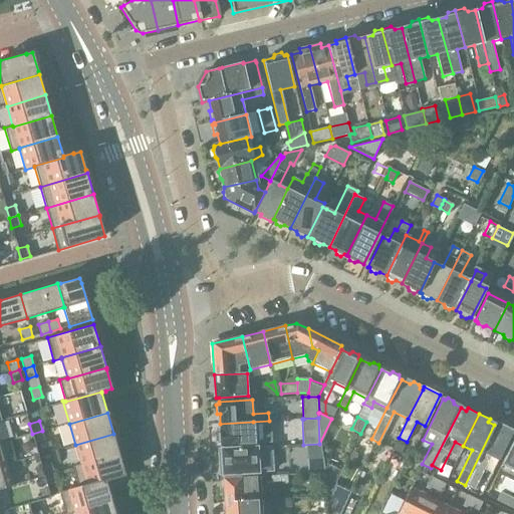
[(222,446),(254,444),(262,443),(262,430),(254,430),(253,422),(220,424),(221,433),(218,434),(218,443),(222,443),(222,446)]
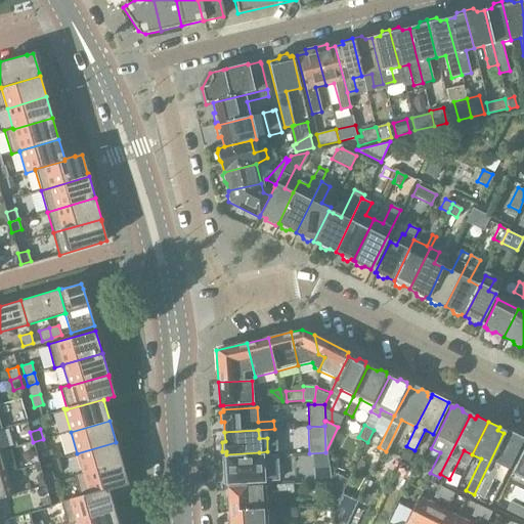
[(506,430),(504,433),(474,494),(483,498),(499,466),(508,470),(523,439),(506,430)]
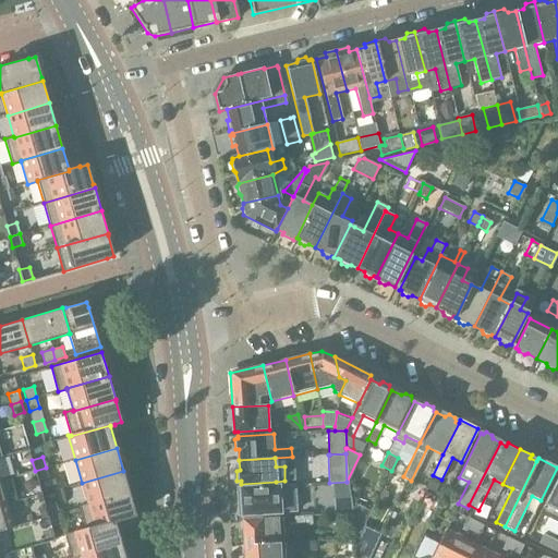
[(46,468),(35,471),(38,482),(48,478),(46,468)]
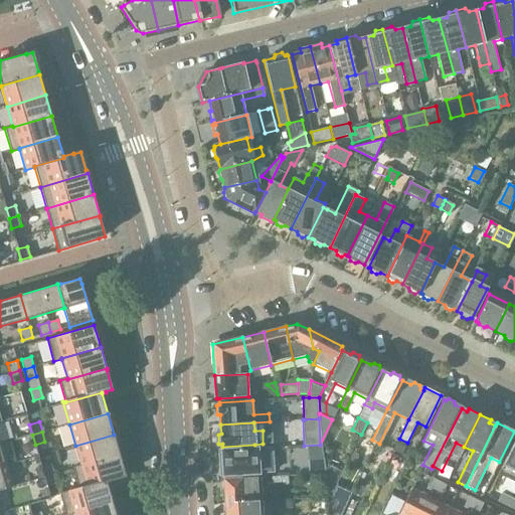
[(75,446),(80,465),(81,467),(120,455),(114,435),(75,446)]
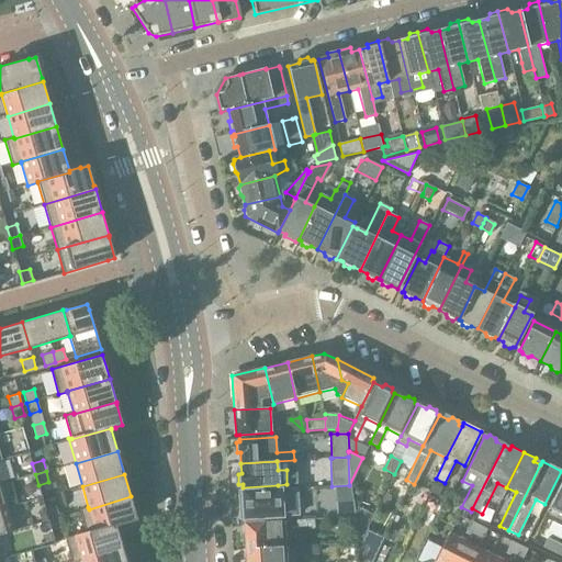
[(561,480),(543,518),(561,527),(561,480)]
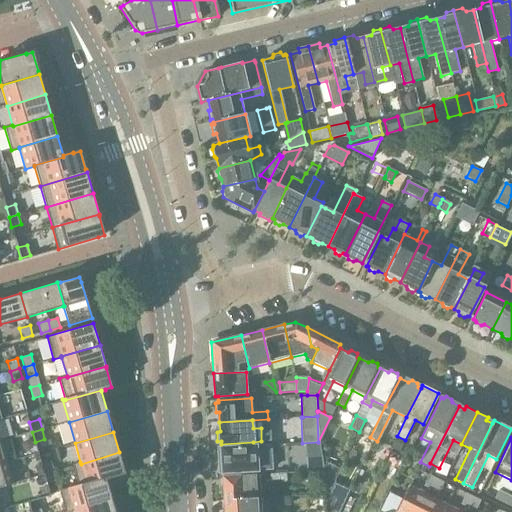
[(391,447),(399,451),(402,445),(394,441),(391,447)]
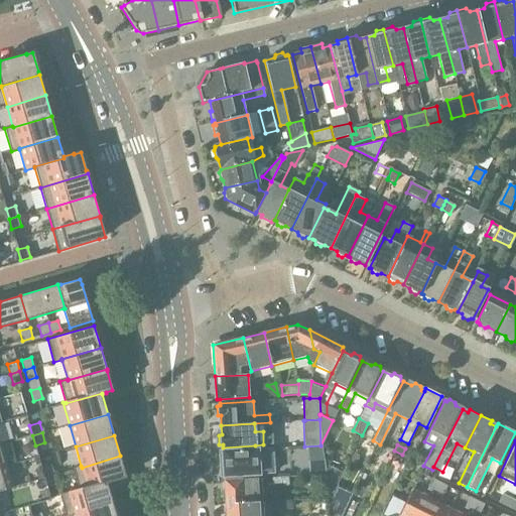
[(257,448),(222,452),(223,454),(220,456),(220,463),(223,465),(224,476),(259,474),(257,448)]
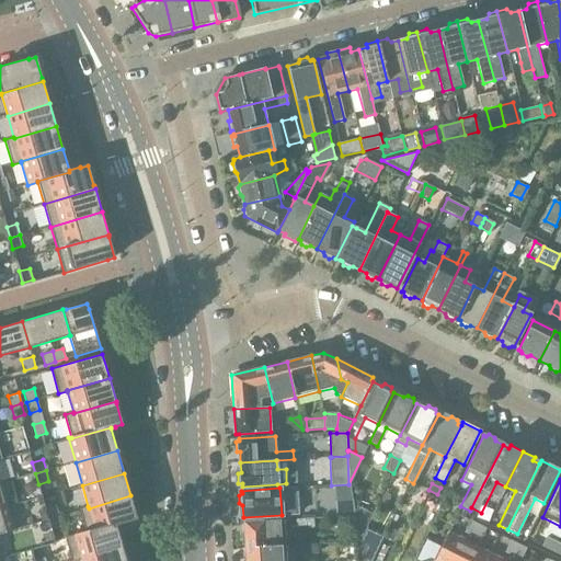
[(89,508),(88,506),(79,508),(86,531),(87,533),(116,525),(129,522),(129,521),(136,518),(130,497),(132,497),(130,495),(89,508)]
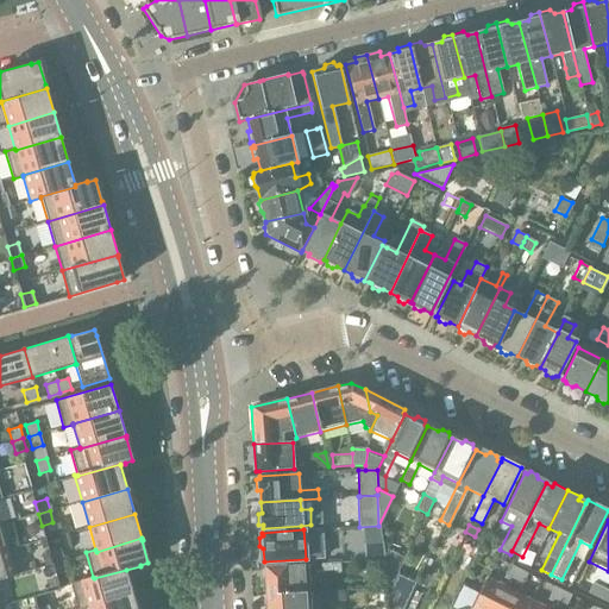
[(384,559),(382,545),(365,545),(365,560),(384,559)]
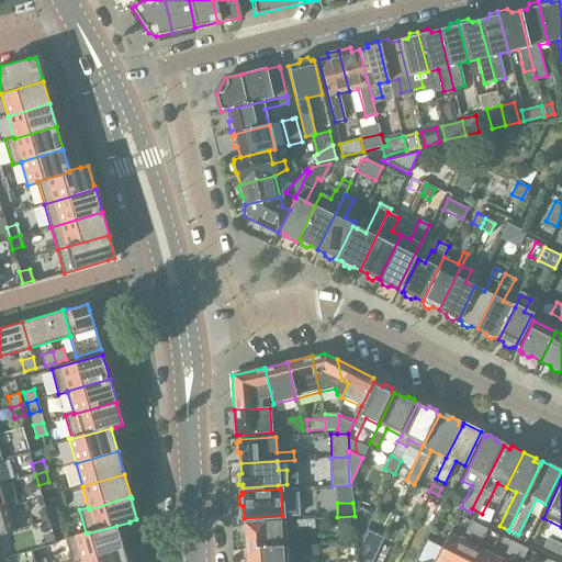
[(359,536),(362,537),(373,514),(356,505),(359,536)]
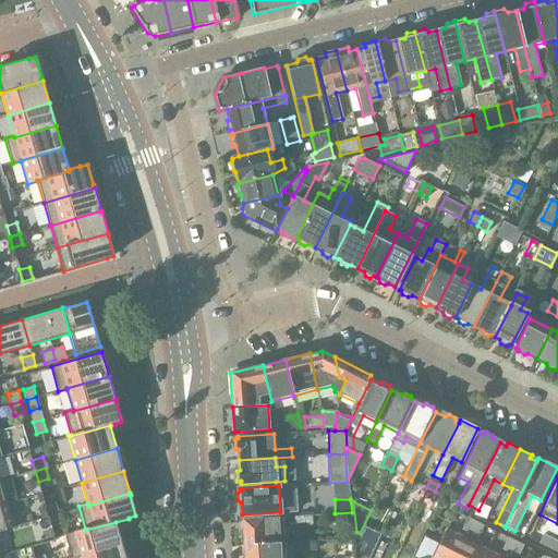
[(56,502),(45,506),(48,516),(59,513),(56,502)]
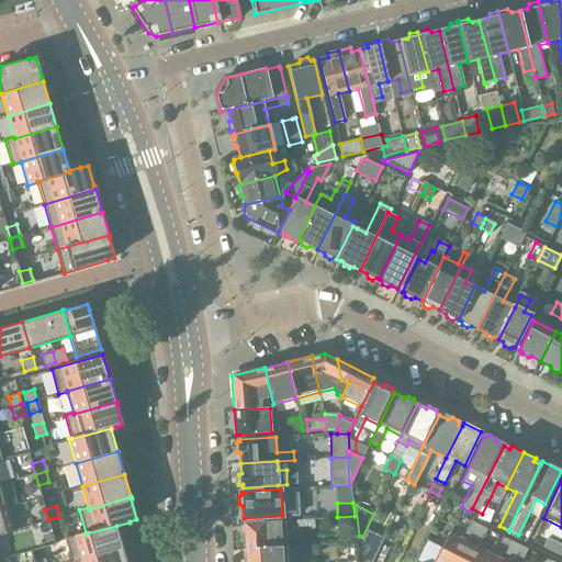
[(0,535),(13,531),(7,507),(0,508),(0,535)]
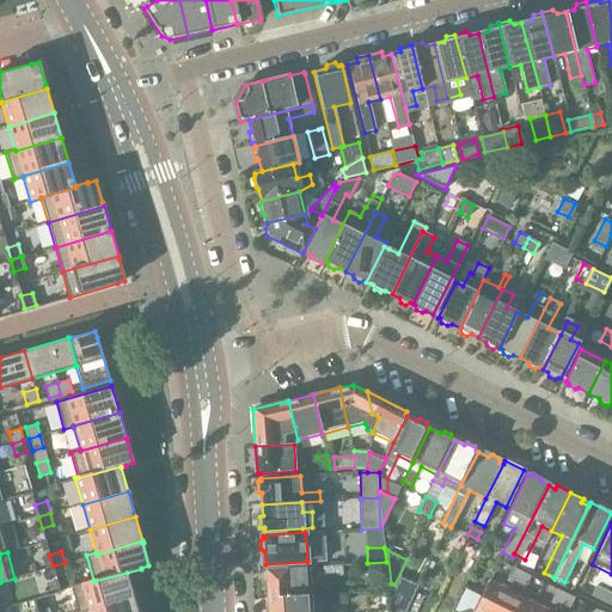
[(65,563),(53,565),(56,577),(67,574),(65,563)]
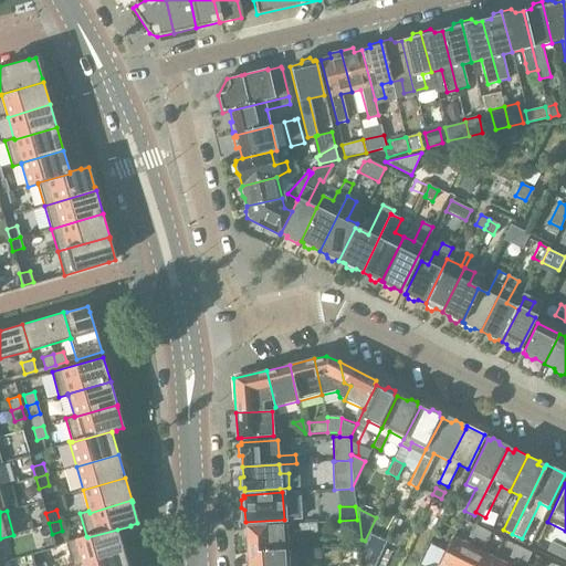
[(316,523),(300,524),(297,524),(299,534),(316,533),(316,523)]
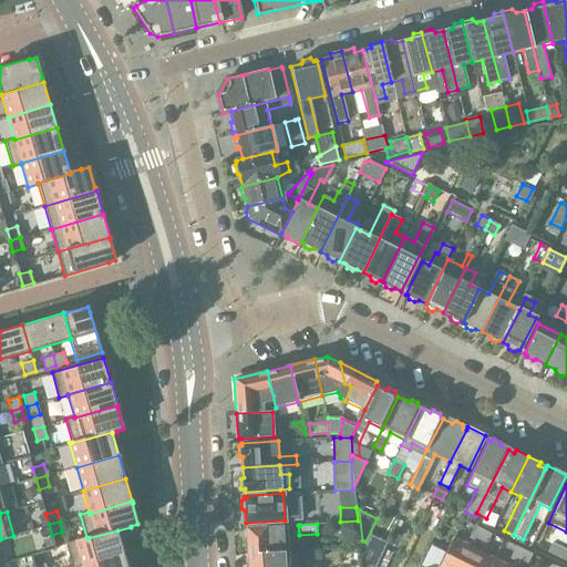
[(247,552),(248,554),(287,552),(285,526),(246,528),(247,539),(244,542),(245,549),(247,552)]
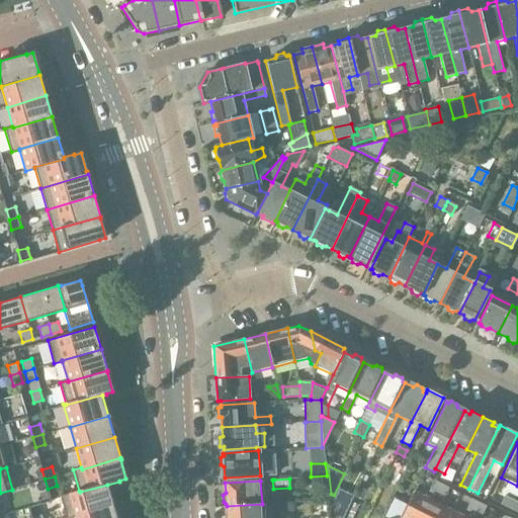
[(441,485),(434,481),(428,492),(435,495),(441,485)]
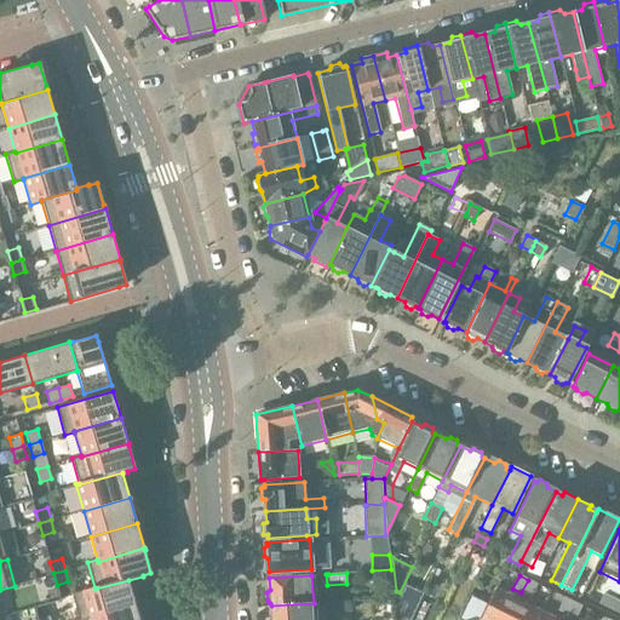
[(79,619),(84,619),(90,619),(89,618),(136,604),(128,580),(96,589),(95,587),(72,593),(79,619)]
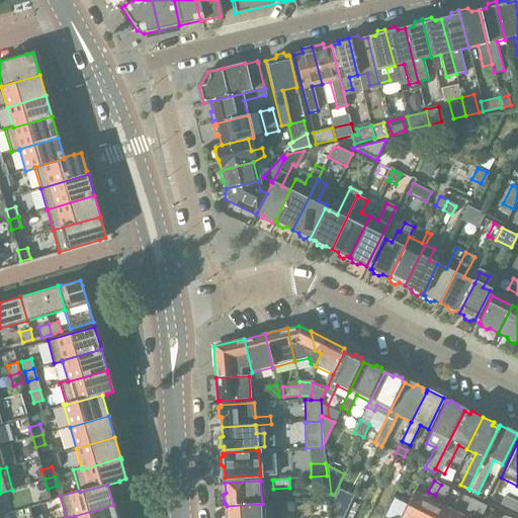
[(441,485),(435,495),(443,499),(448,488),(441,485)]
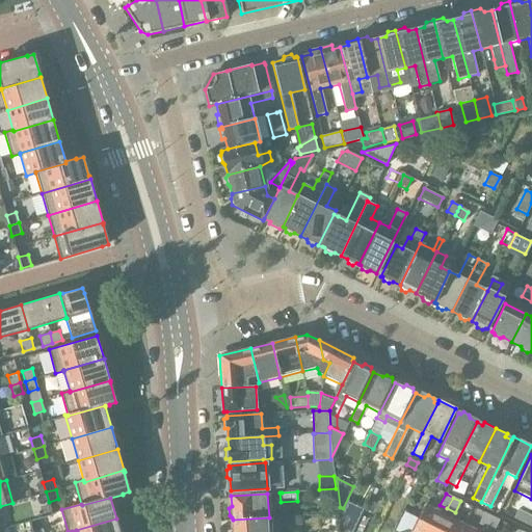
[(341,514),(343,531),(351,531),(363,509),(347,502),(341,514)]
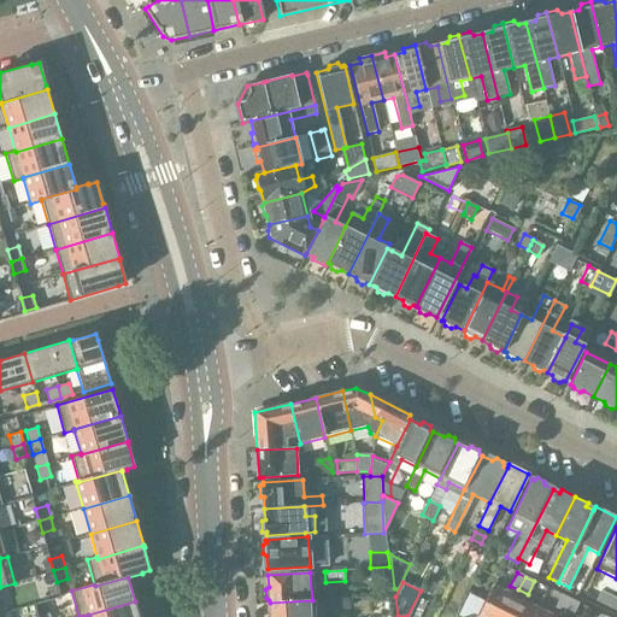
[(601,587),(591,582),(583,595),(607,607),(612,597),(600,591),(601,587)]
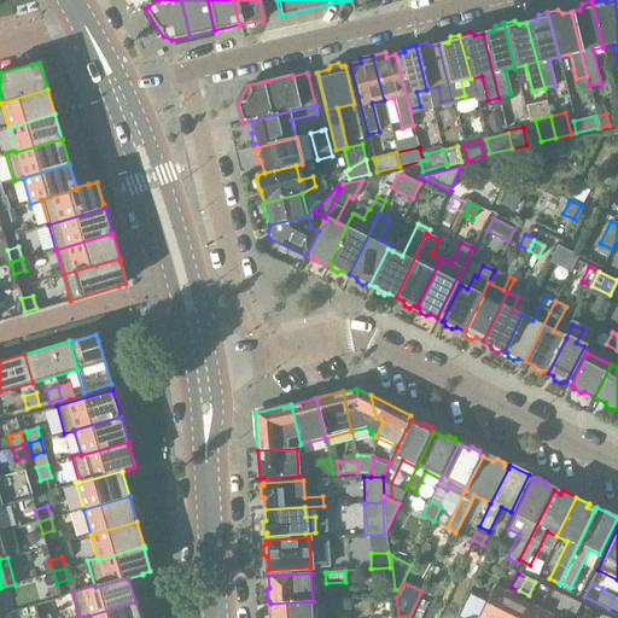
[(506,617),(516,599),(493,588),(477,617),(506,617)]
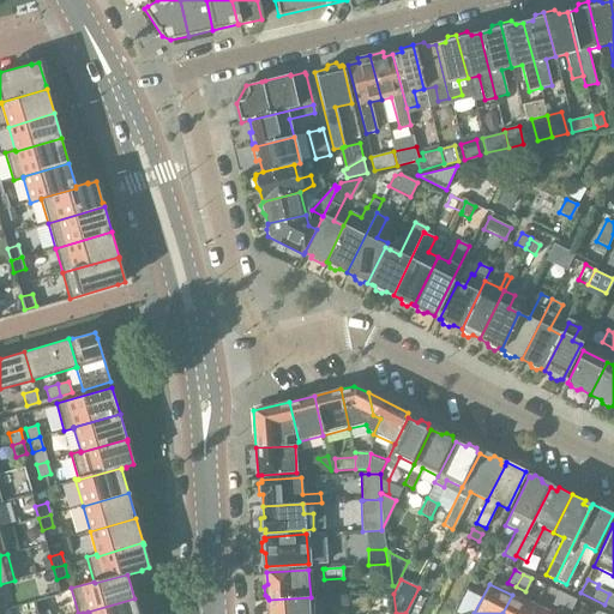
[(461,591),(461,609),(475,609),(475,591),(461,591)]
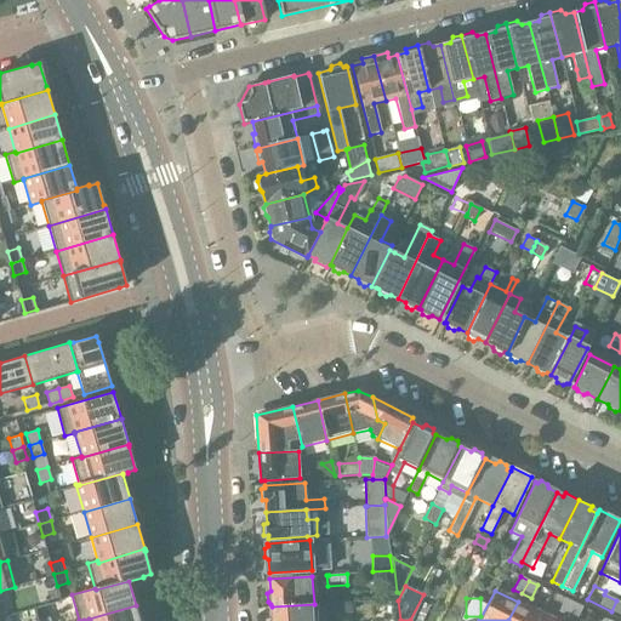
[(573,603),(564,598),(558,611),(567,615),(573,603)]
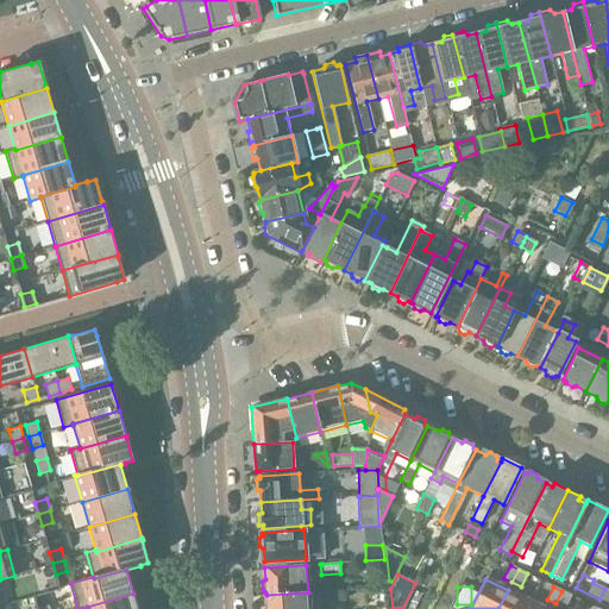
[(344,590),(322,591),(324,602),(344,601),(344,590)]
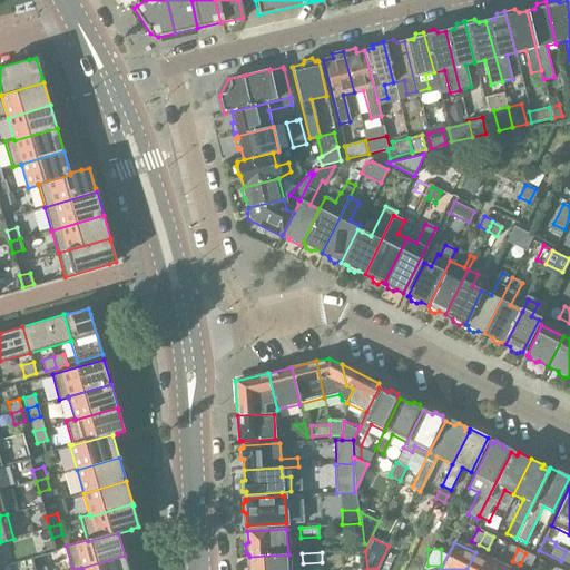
[(491,569),(495,562),(475,552),(467,569),(491,569)]
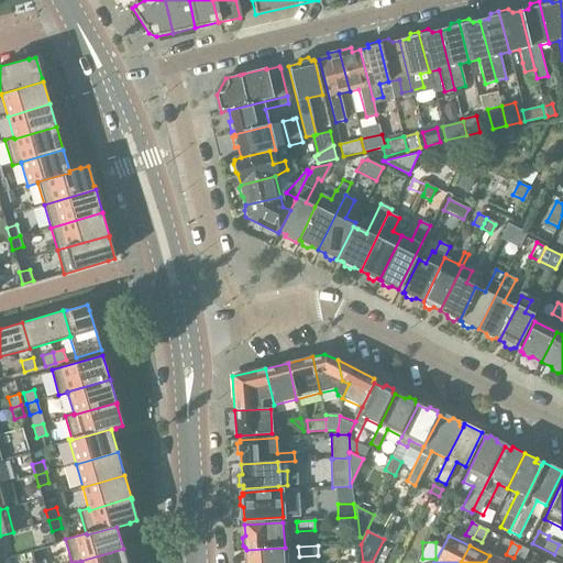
[(382,562),(389,550),(383,547),(374,562),(382,562)]
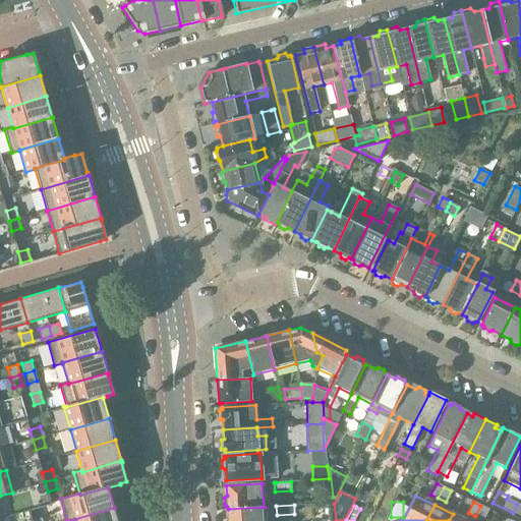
[(480,506),(475,516),(482,520),(487,509),(480,506)]
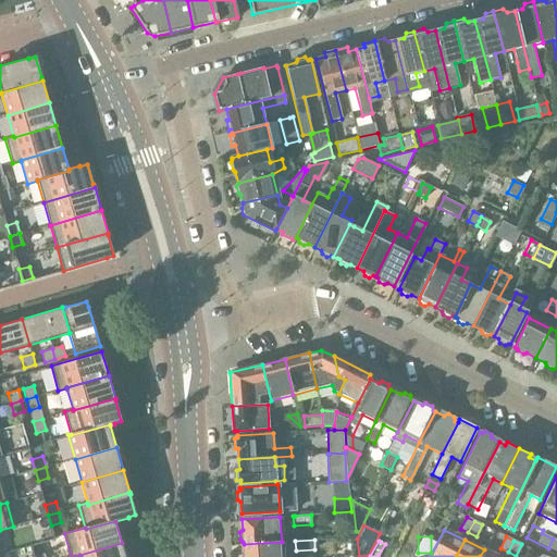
[(282,556),(282,542),(244,544),(244,555),(240,556),(282,556)]
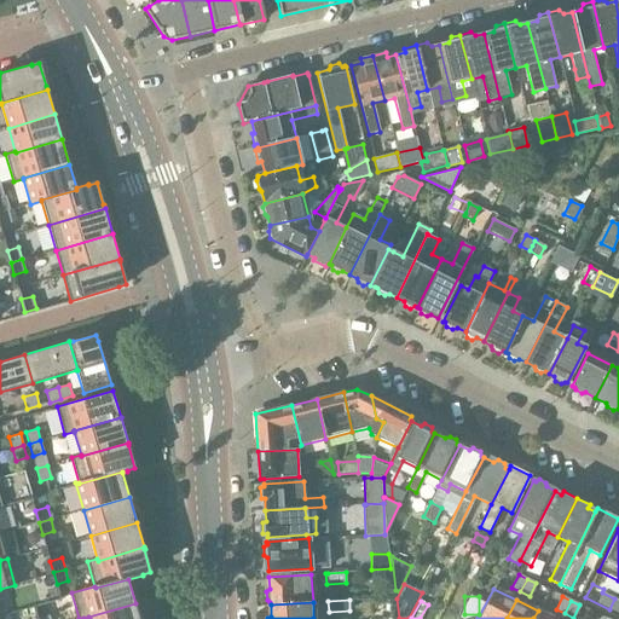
[(88,617),(90,618),(88,618),(139,618),(136,603),(88,617)]
